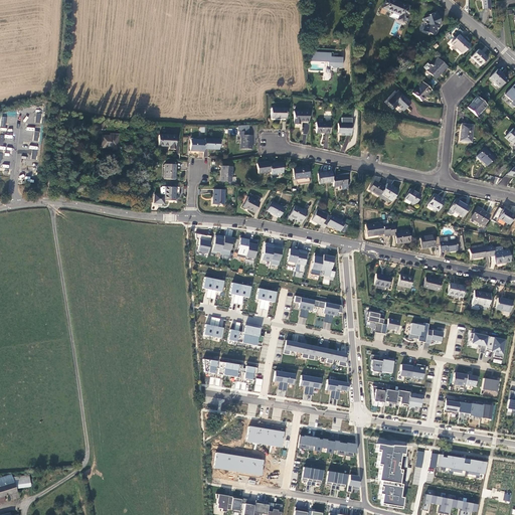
[(399,16),(398,20),(403,21),(409,6),(394,0),(385,0),(382,8),(399,16)]
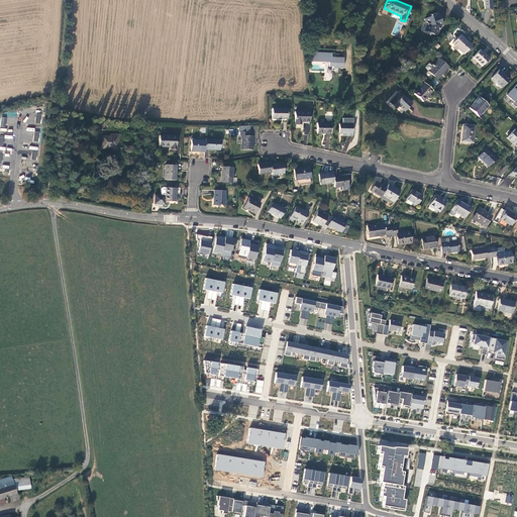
[(492,0),(483,0),(485,9),(494,9),(492,0)]
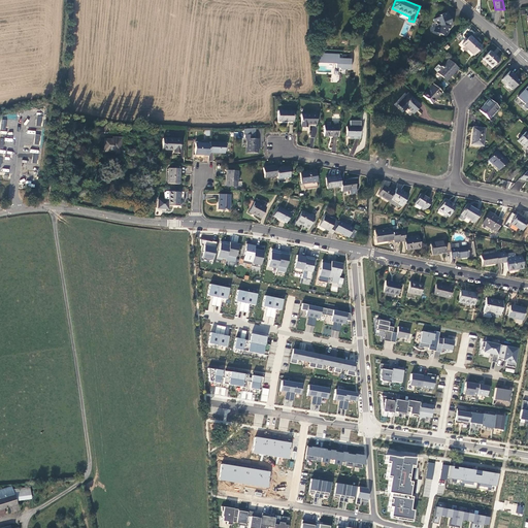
[(435,26),(434,28),(436,33),(441,36),(446,37),(447,34),(452,25),(447,12),(437,15),(438,17),(432,20),(435,26)]
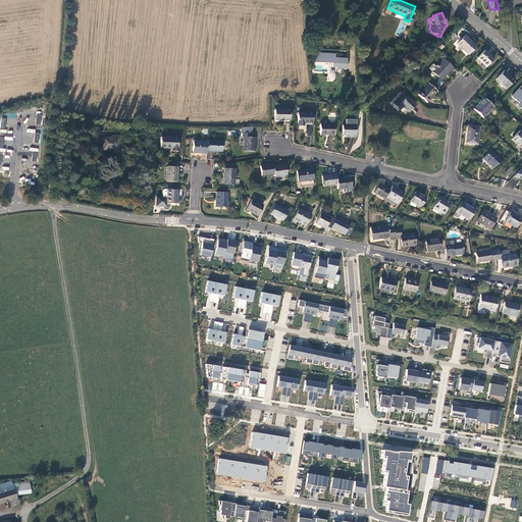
[(468,56),(476,46),(464,35),(455,45),(468,56)]
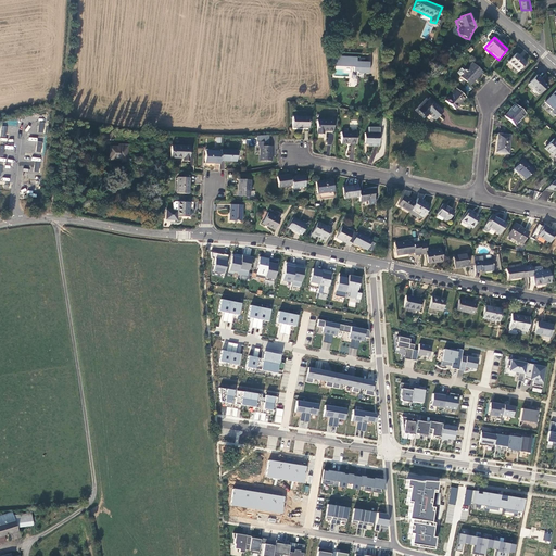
[(518,72),(526,63),(516,53),(508,63),(518,72)]
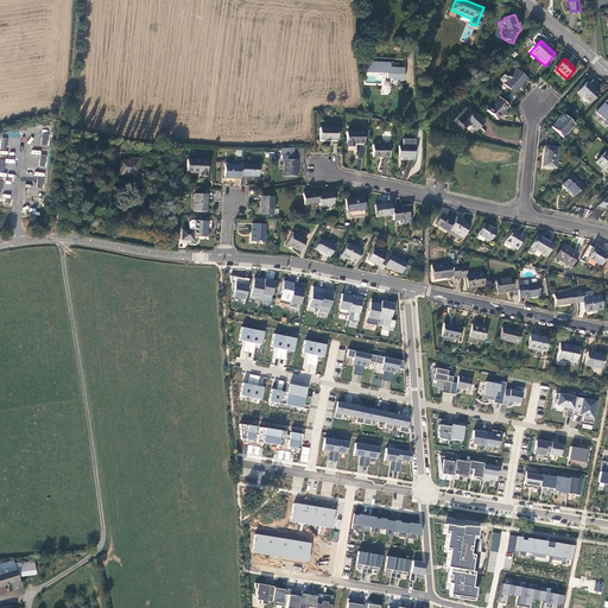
[(390,63),(365,62),(363,73),(386,74),(386,78),(391,78),(391,81),(404,81),(404,68),(390,68),(390,63)]
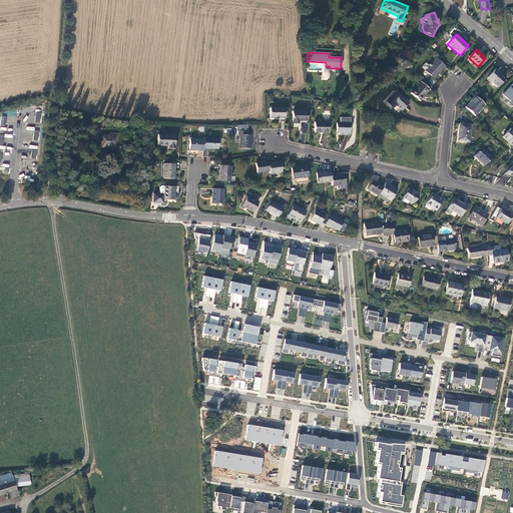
[(433,79),(445,67),(435,57),(427,65),(425,63),(421,67),(423,70),(433,79)]
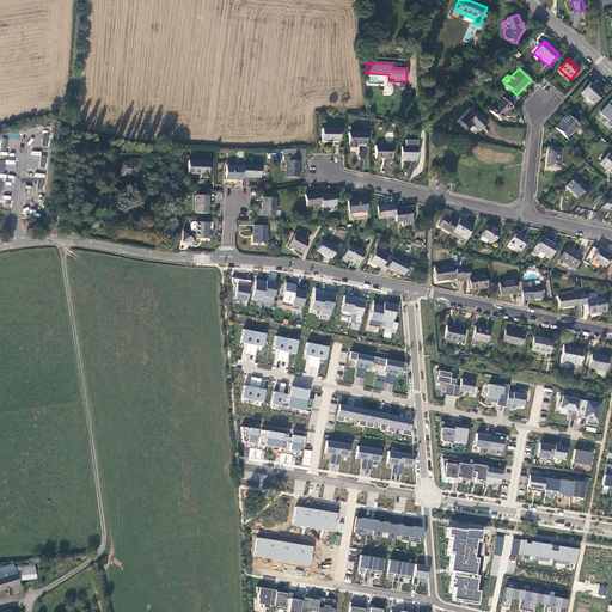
[(594,104),(601,96),(594,89),(595,89),(591,84),(582,93),(594,104)]
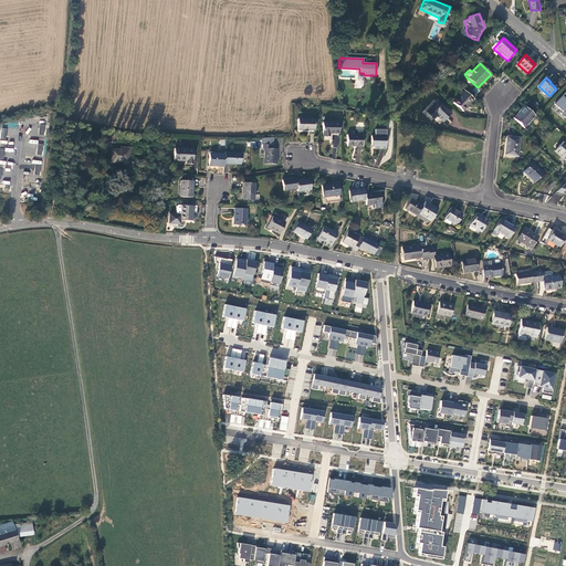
[(462,112),(473,100),(463,90),(451,102),(462,112)]
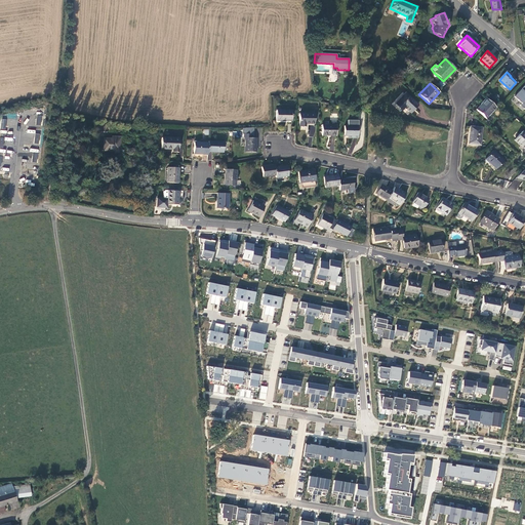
[(524,84),(514,97),(521,104),(520,106),(524,110),(524,109),(524,84)]
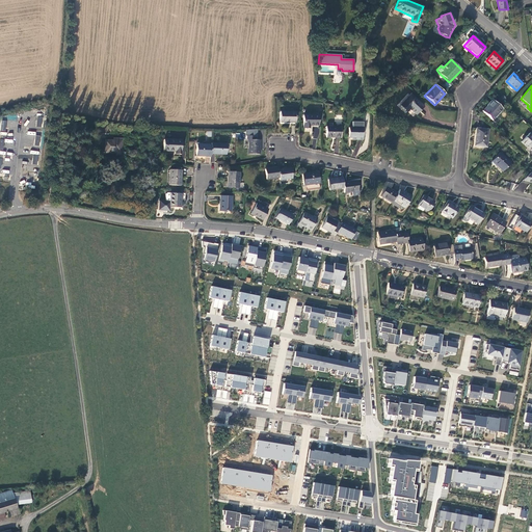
[(415,115),(423,106),(409,95),(399,105),(406,112),(408,110),(415,115)]
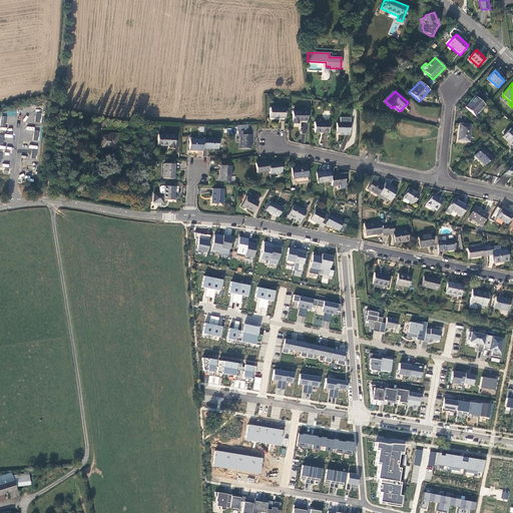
[(475,116),(484,105),(475,96),(465,107),(475,116)]
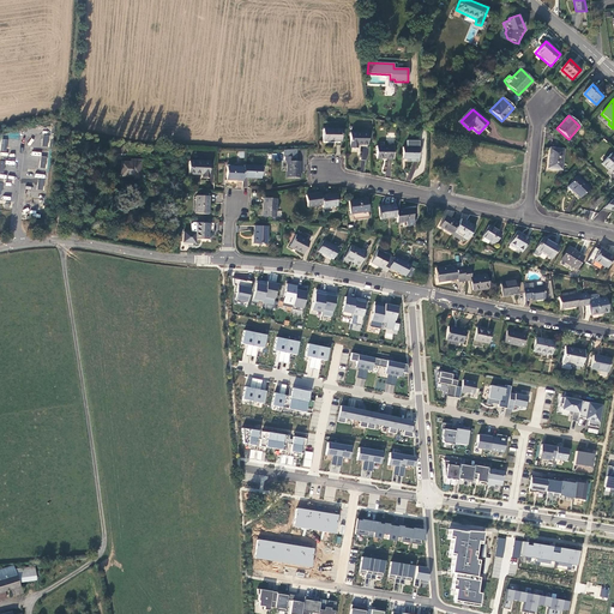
[(329,128),(323,128),(323,142),(341,142),(341,128),(329,128)]
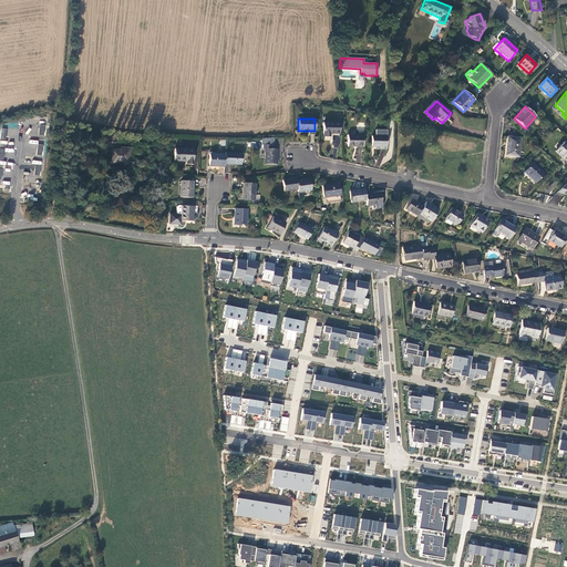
[(339,123),(320,123),(320,136),(329,137),(329,134),(339,135),(339,123)]
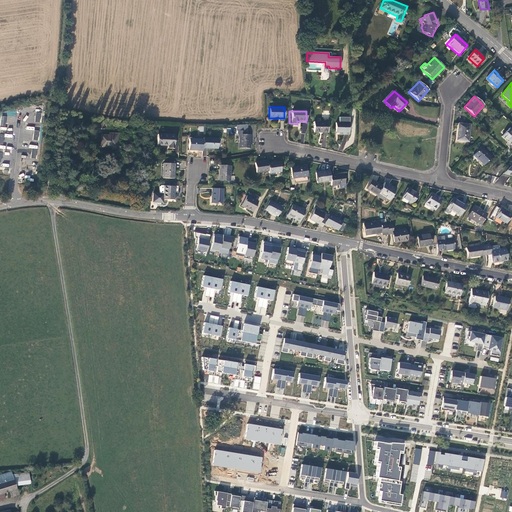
[(92,119),(92,127),(95,127),(95,129),(103,129),(103,122),(96,122),(96,119),(92,119)]
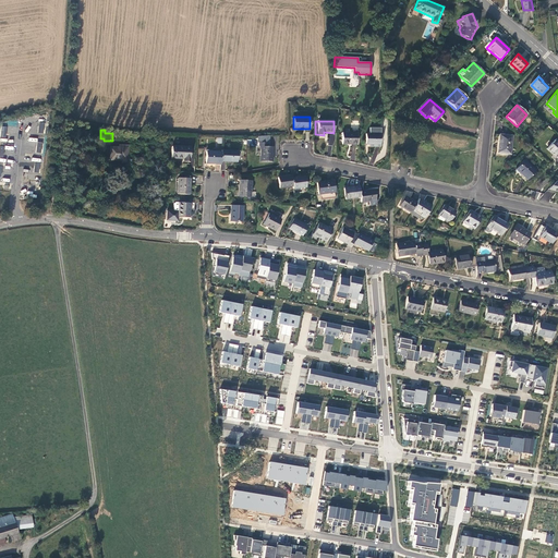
[(356,145),(356,133),(341,132),(341,145),(356,145)]
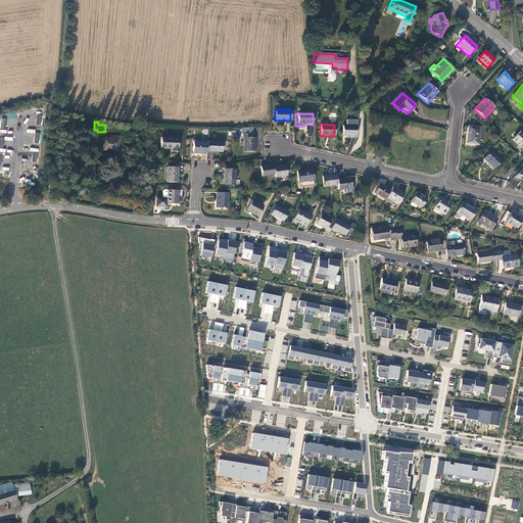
[(357,136),(357,126),(345,126),(342,126),(342,136),(346,136),(357,136)]
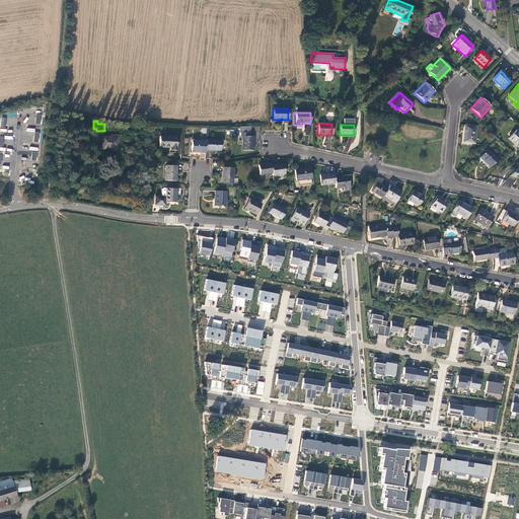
[(474,144),(476,127),(465,126),(463,142),(474,144)]
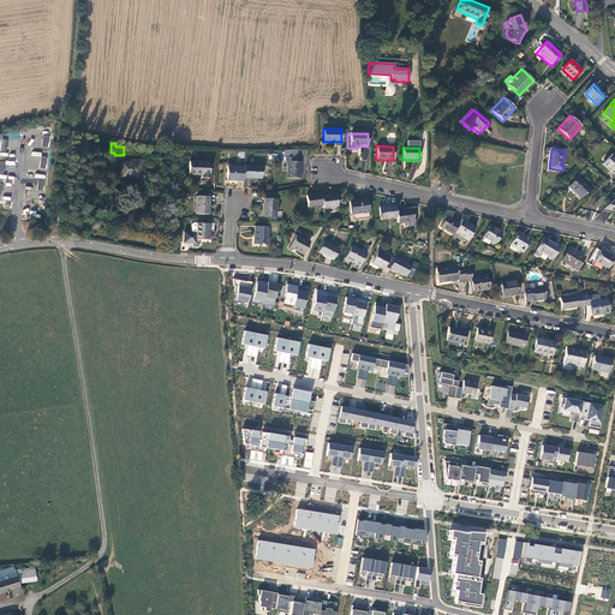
[(614,156),(611,154),(602,165),(614,175),(614,156)]
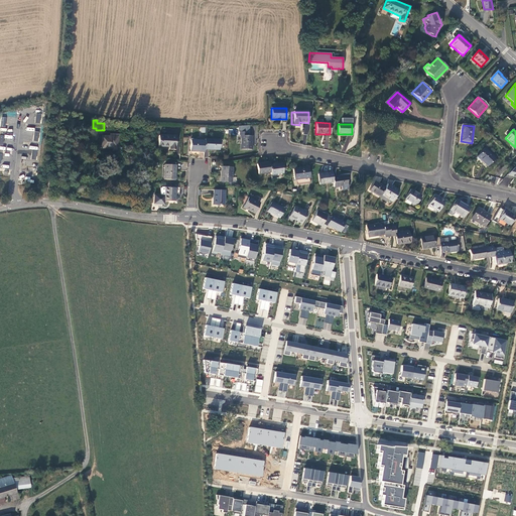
[(252,150),(252,136),(246,136),(246,132),(240,132),(239,136),(241,136),(242,150),(252,150)]
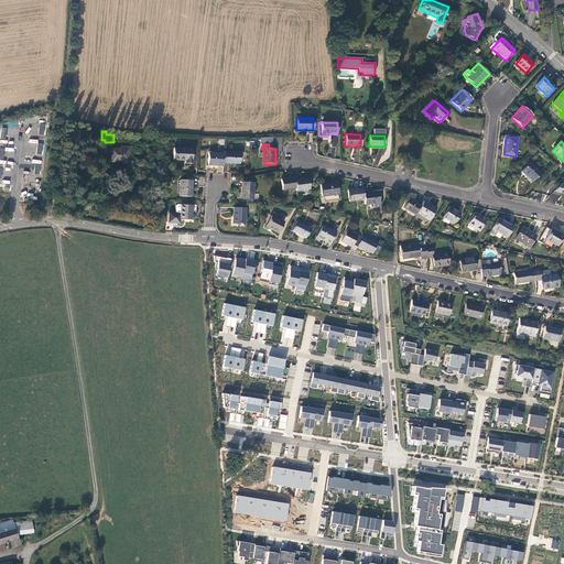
[(110,149),(110,162),(121,162),(121,165),(130,165),(132,165),(133,164),(133,163),(134,162),(133,160),(133,159),(132,159),(130,158),(130,147),(120,147),(119,149),(110,149)]
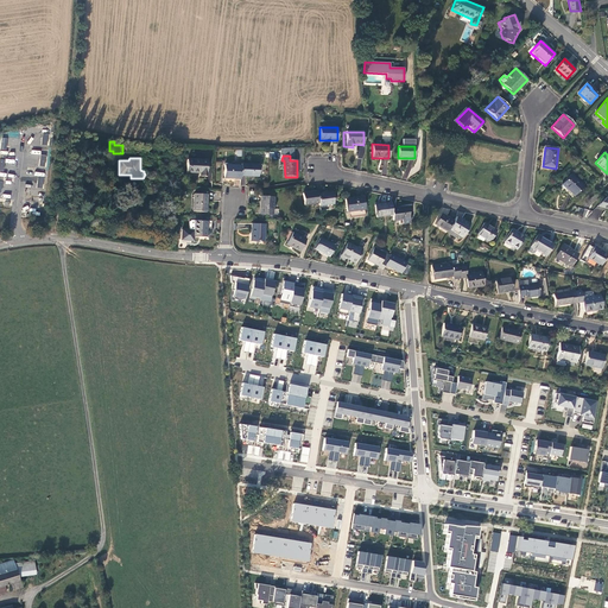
[(207,177),(208,160),(188,159),(187,172),(201,173),(201,176),(207,177)]
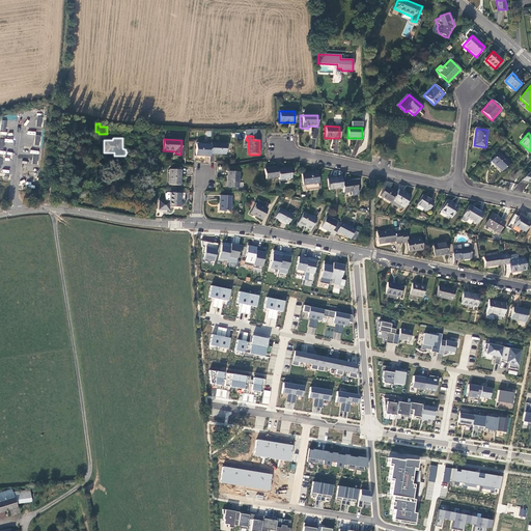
[(211,142),(210,142),(210,144),(210,154),(226,155),(226,143),(211,142)]
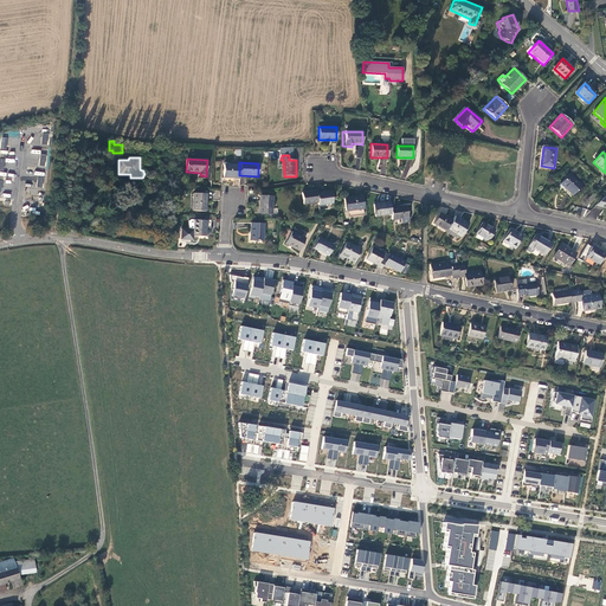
[(221,178),(239,179),(239,175),(239,165),(223,163),(221,178)]
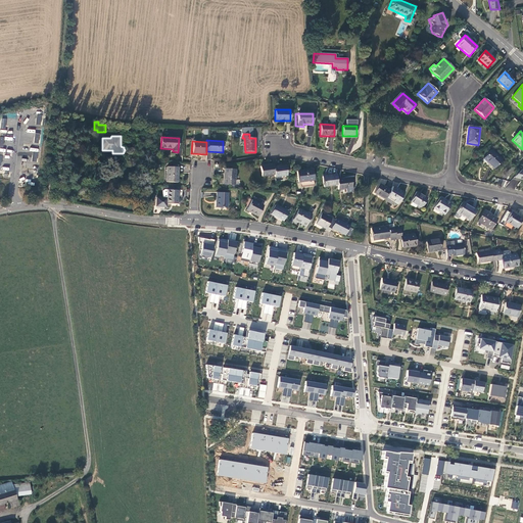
[(494,169),(503,160),(491,150),(483,159),(494,169)]
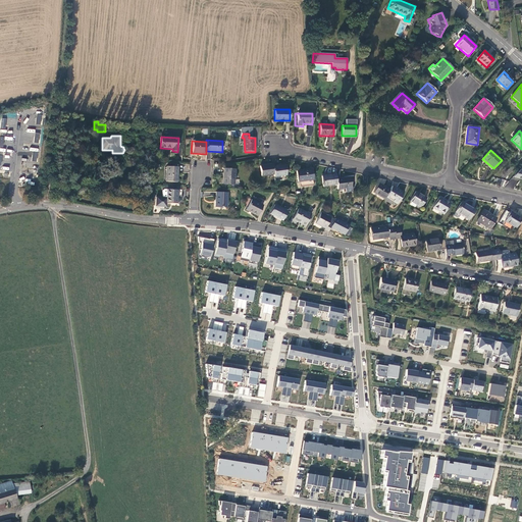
[(273,166),(272,164),(260,165),(261,176),(273,174),(273,166)]
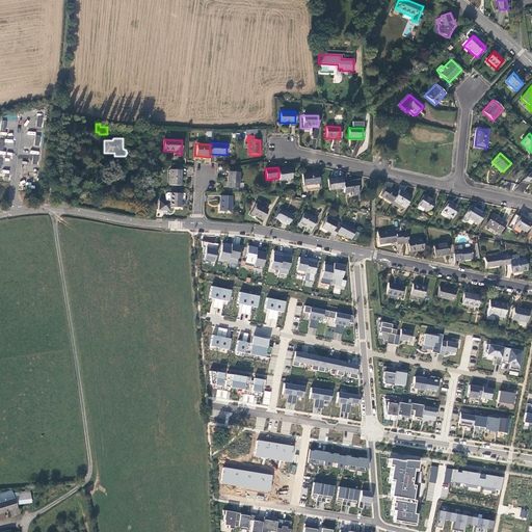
[(278,178),(280,180),(292,179),(291,168),(278,169),(278,178)]
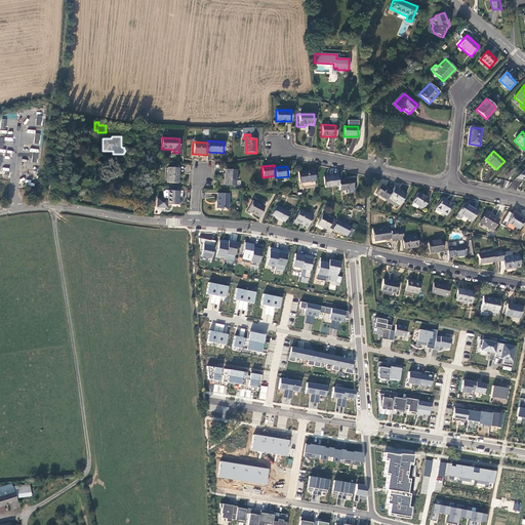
[(178,168),(174,167),(168,167),(167,183),(178,184),(178,168)]
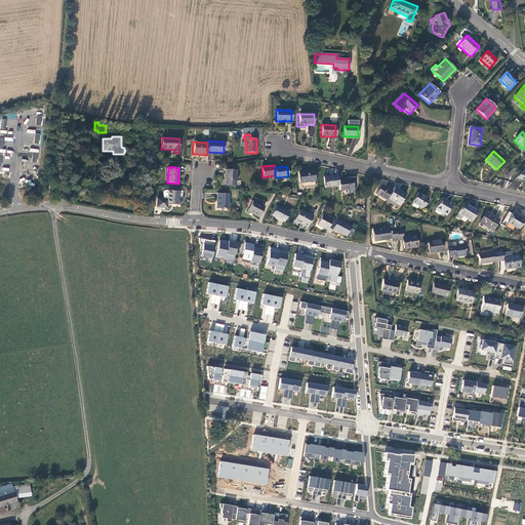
[(524,168),(516,178),(524,180),(524,168)]
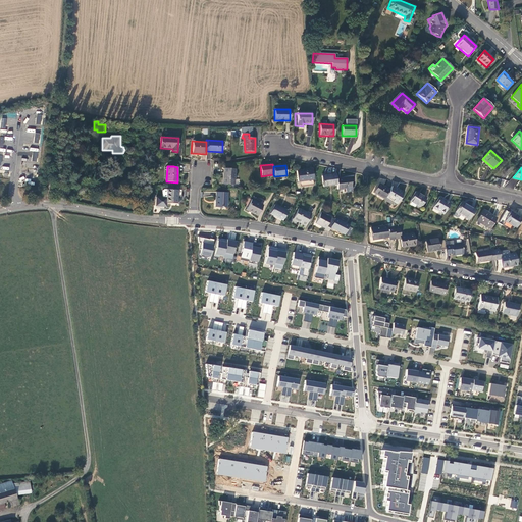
[(233,184),(235,169),(224,168),(222,184),(233,184)]
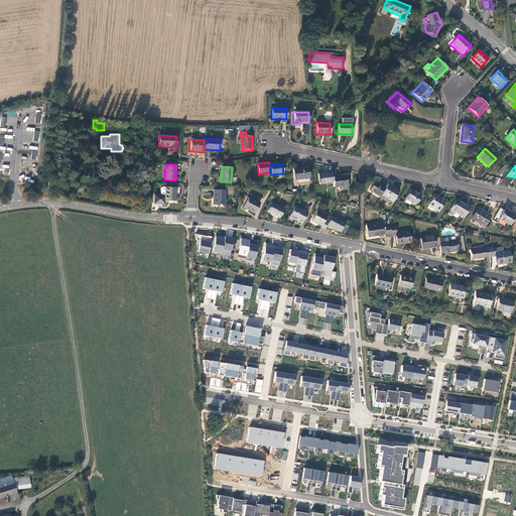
[(308,167),(293,169),(294,179),(309,177),(308,167)]
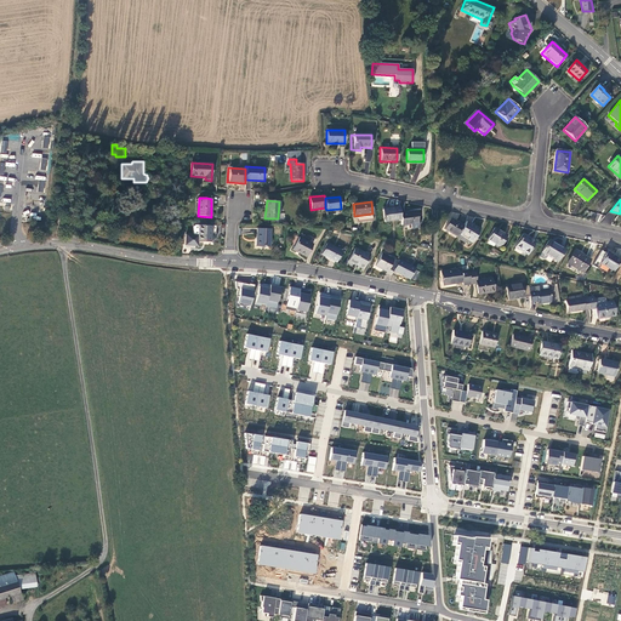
[(400,214),(399,208),(382,210),(385,222),(400,218),(400,214)]
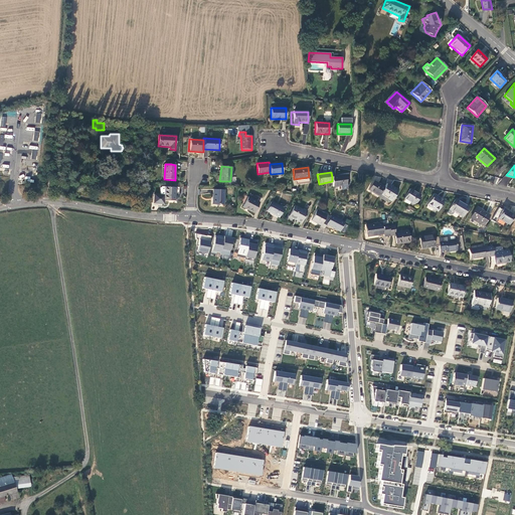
[(347,185),(345,175),(332,177),(332,181),(333,187),(338,186),(347,185)]
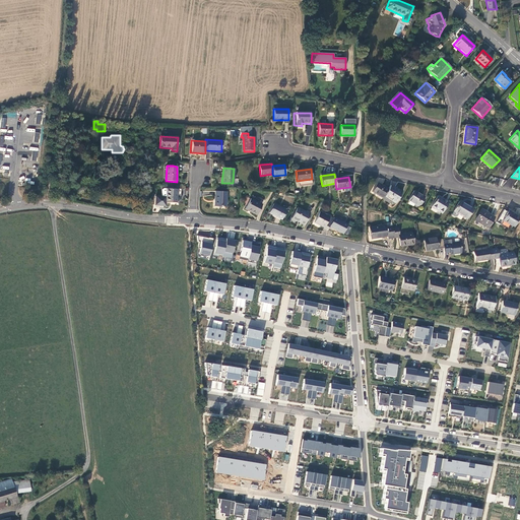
[(384,196),(388,189),(378,183),(372,192),(383,198),(384,196)]
